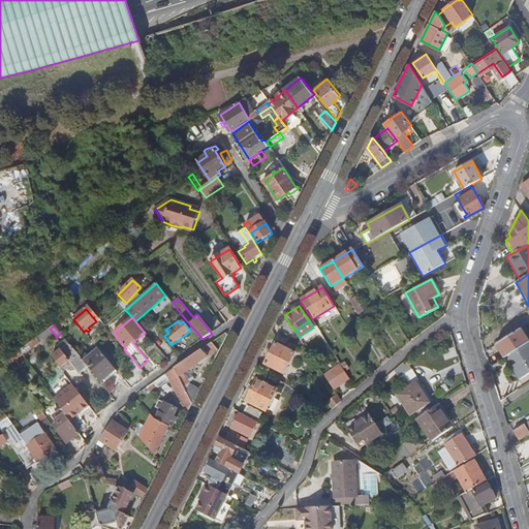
[(315,330),(313,328),(299,337),(301,340),(315,330)]
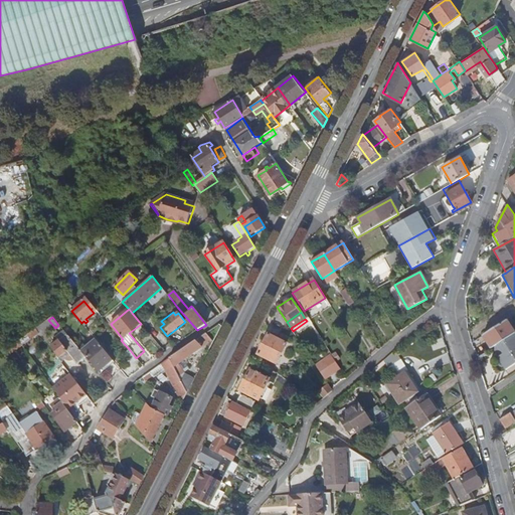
[(493,347),(500,343),(514,333),(507,320),(485,334),(493,347)]
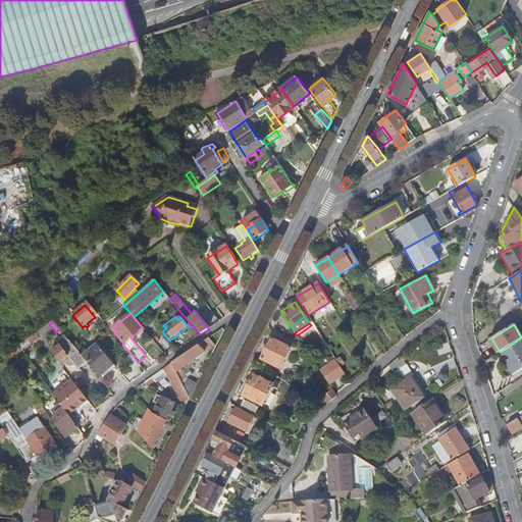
[(209,338),(212,342),(221,335),(224,330),(222,328),(209,338)]
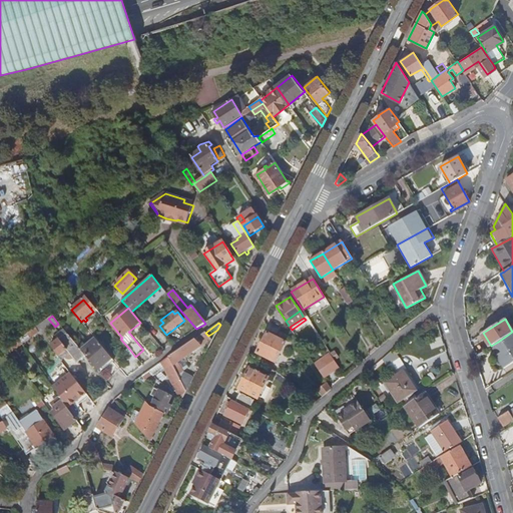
[(19,339),(21,343),(23,341),(25,342),(38,332),(35,328),(21,338),(19,339)]
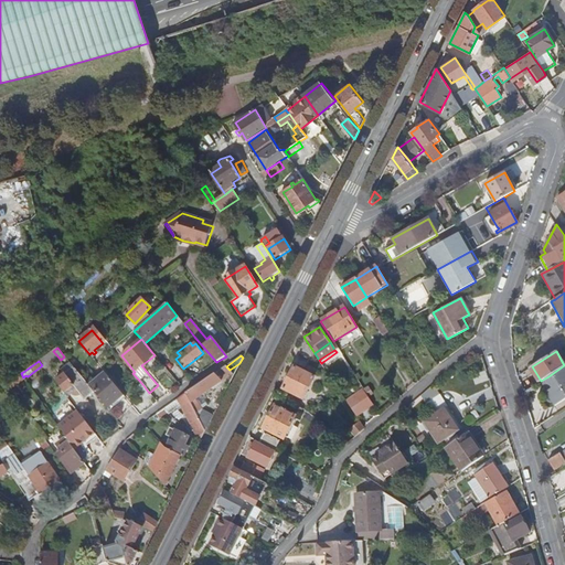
[(564,365),(548,376),(556,390),(553,392),(560,403),(564,398),(564,365)]
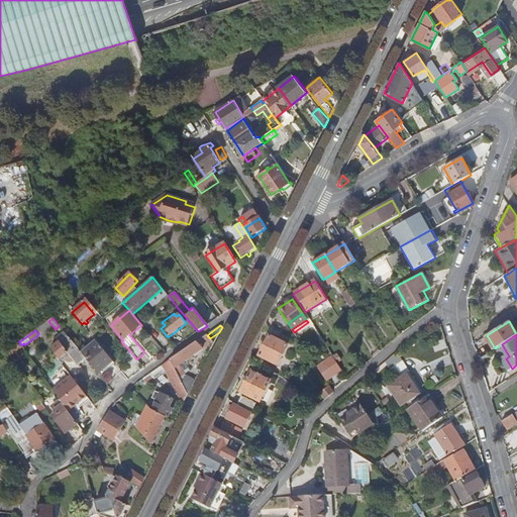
[(175,370),(179,367),(204,349),(203,348),(213,342),(210,338),(207,335),(170,360),(175,370)]
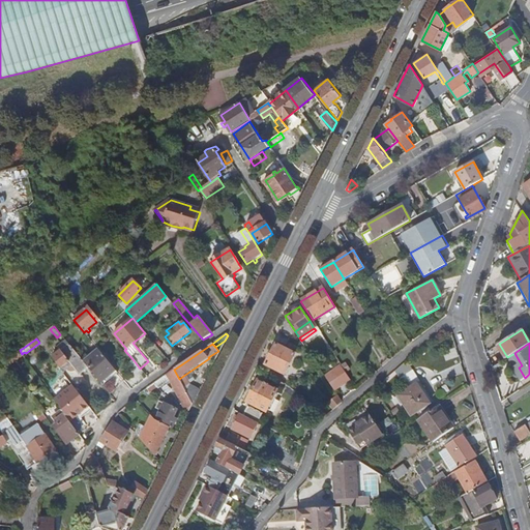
[(265,364),(284,375),(295,354),(275,344),(265,364)]
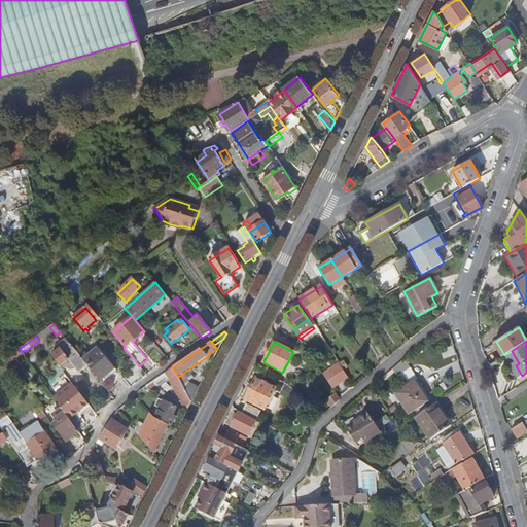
[(88,364),(82,359),(71,346),(65,350),(64,348),(61,350),(61,349),(50,355),(60,366),(63,363),(65,365),(67,364),(66,362),(69,360),(78,372),(88,364)]
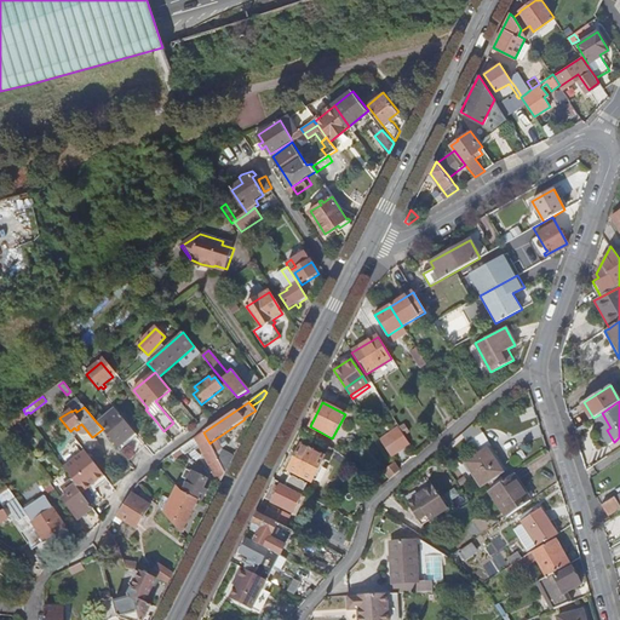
[(115,408),(97,423),(103,429),(119,448),(136,434),(115,408)]
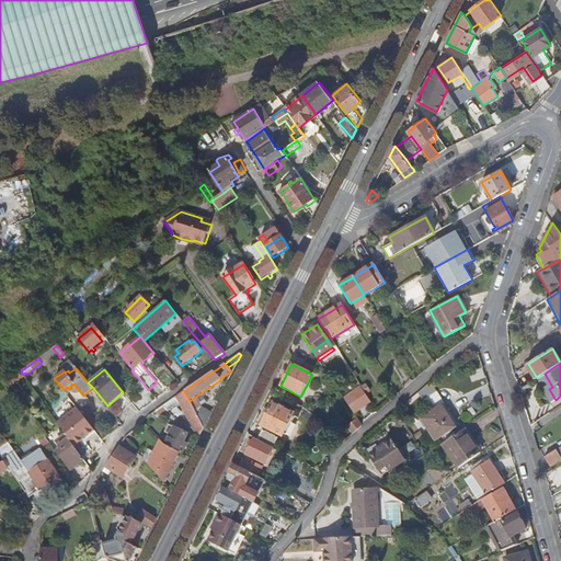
[(24,376),(23,375),(21,370),(6,381),(9,387),(24,376)]
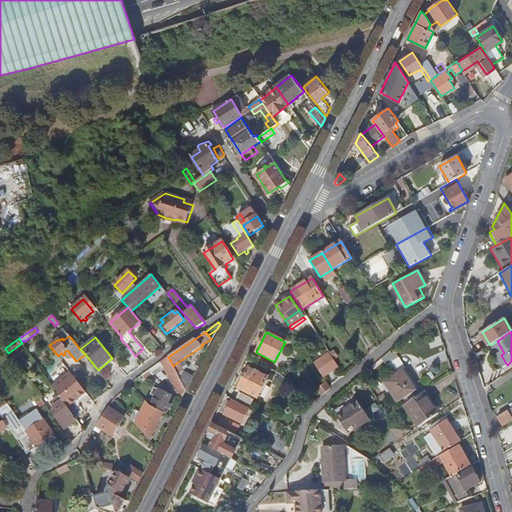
[(131,363),(137,358),(135,356),(129,348),(123,354),(131,363)]
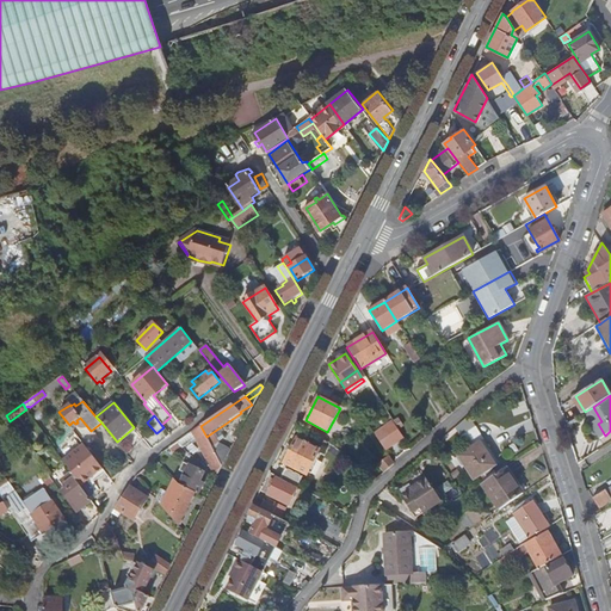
[(394,421),(375,433),(386,450),(403,437),(394,421)]
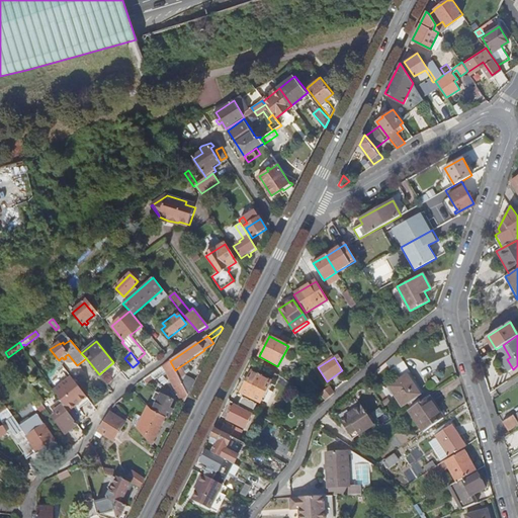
[(188,395),(181,382),(175,370),(170,361),(164,366),(166,370),(175,389),(179,386),(186,400),(188,395)]
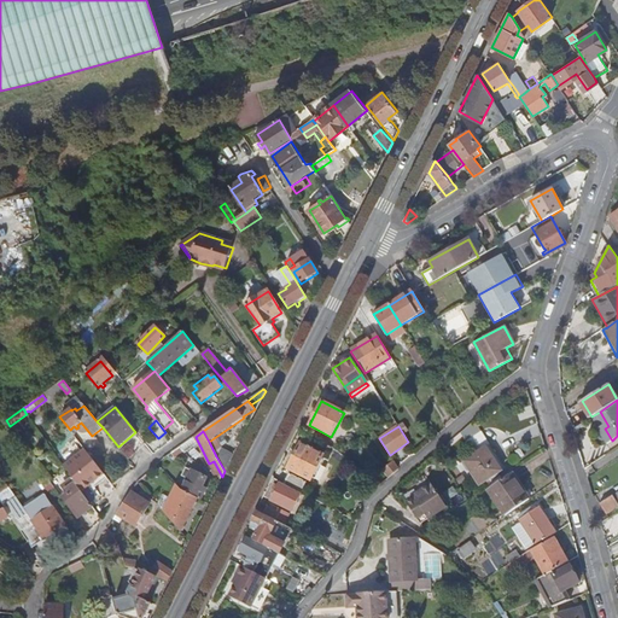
[(73,444),(79,441),(73,433),(68,437),(73,444)]
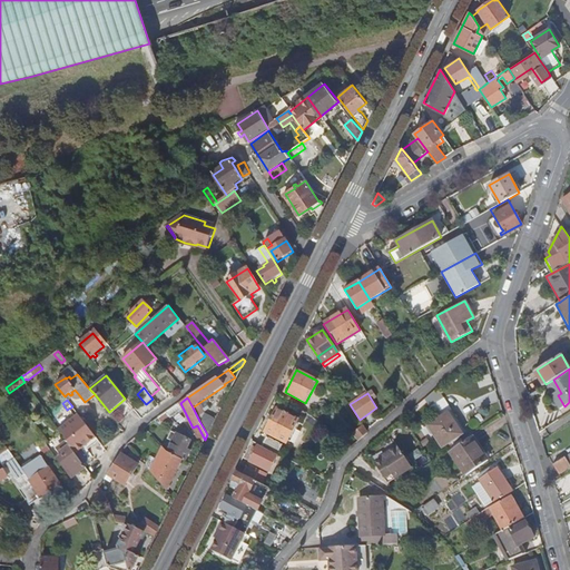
[(169,416),(183,408),(180,403),(167,412),(169,416)]
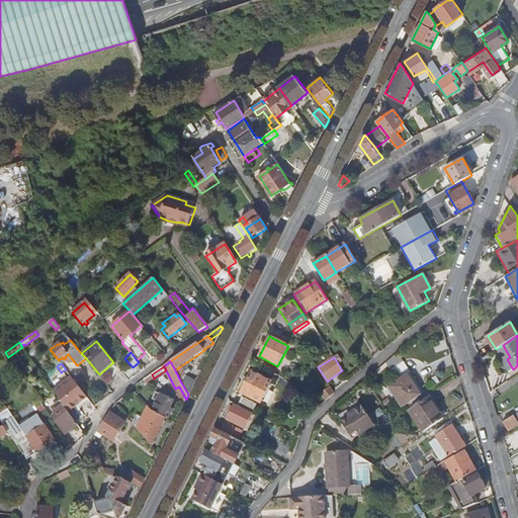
[(181,382),(184,376),(179,367),(175,370),(181,382)]
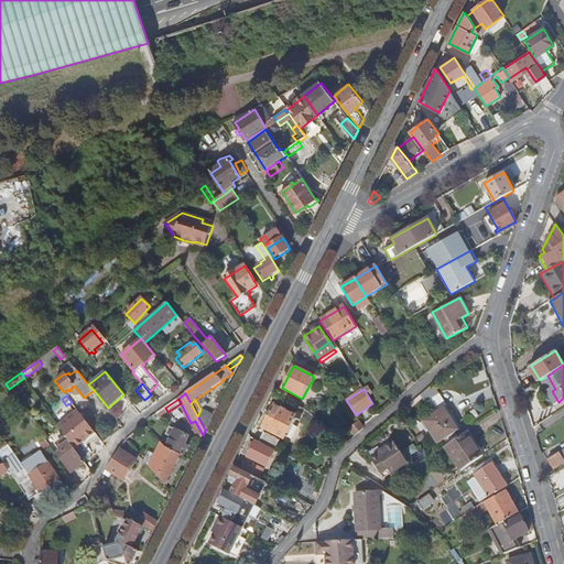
[(274,404),(262,427),(283,438),(295,415),(274,404)]
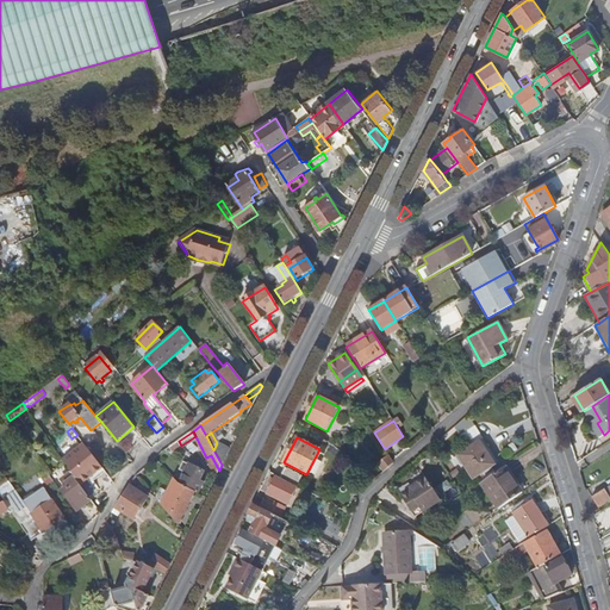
[(489,456),(490,455),(480,441),(479,442),(489,456)]
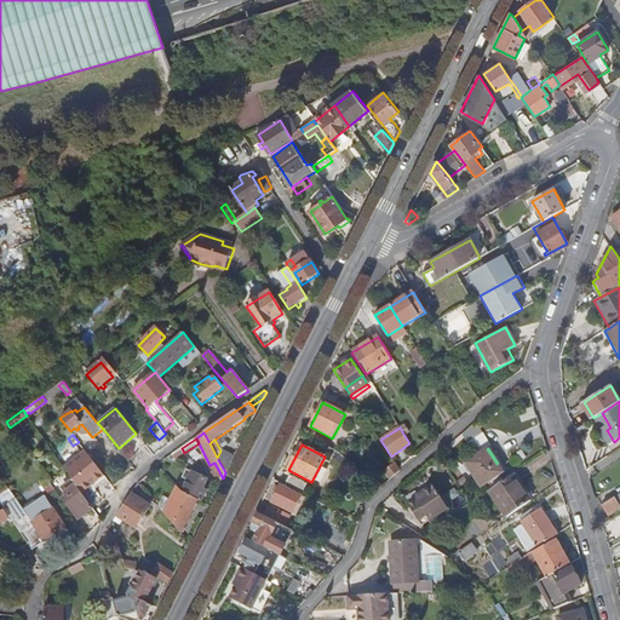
[(504,471),(498,463),(497,464),(487,449),(478,454),(466,463),(482,486),(504,471)]
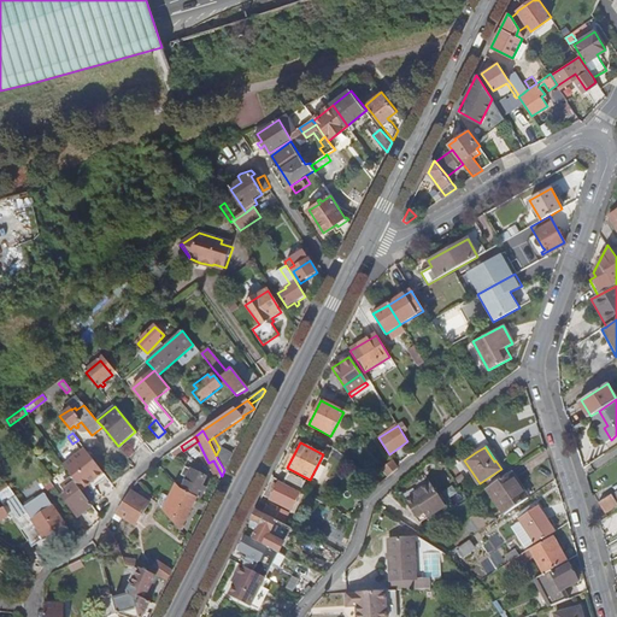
[(216,456),(224,470),(233,456),(219,448),(216,456)]
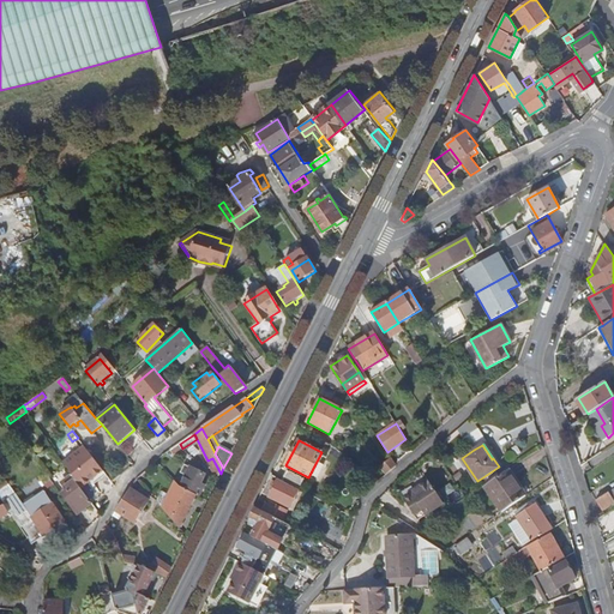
[(89,467),(95,461),(86,450),(79,455),(89,467)]
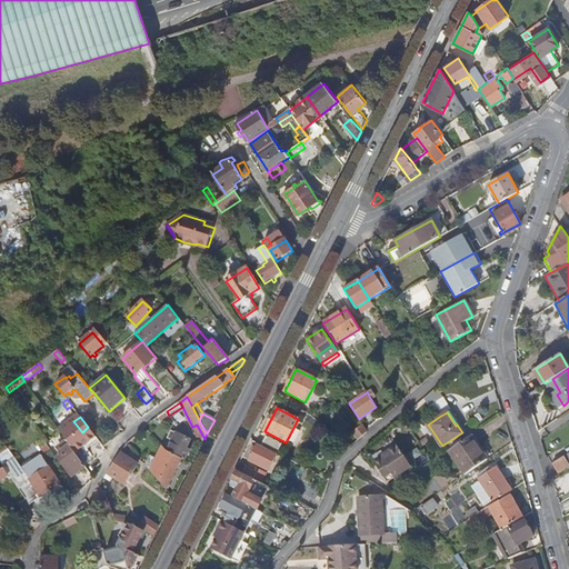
[(352,432),(358,440),(368,431),(362,423),(352,432)]
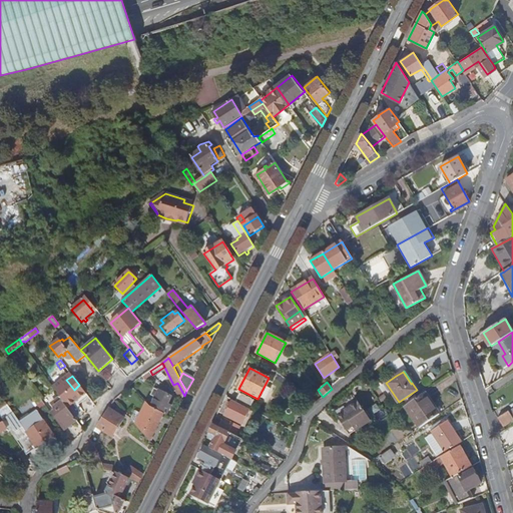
[(51,414),(63,430),(76,420),(54,389),(49,394),(54,401),(53,406),(56,410),(51,414)]
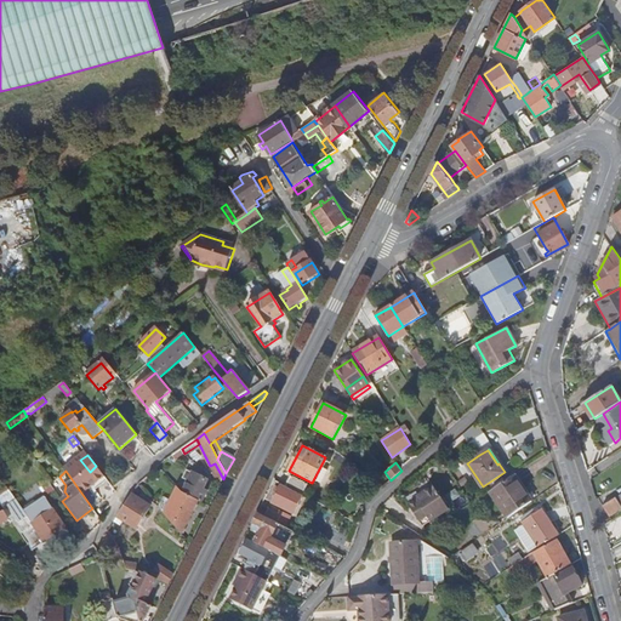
[(383,486),(391,480),(385,472),(375,480),(383,486)]
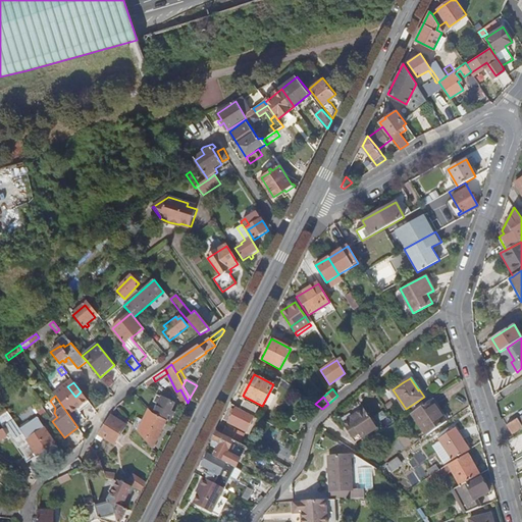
[(166,421),(169,422),(174,413),(170,411),(174,404),(162,398),(153,414),(166,421)]
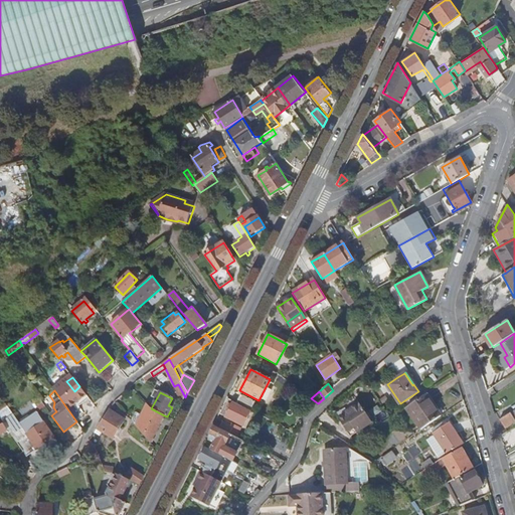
[(423,427),(444,413),(428,392),(408,405),(423,427)]
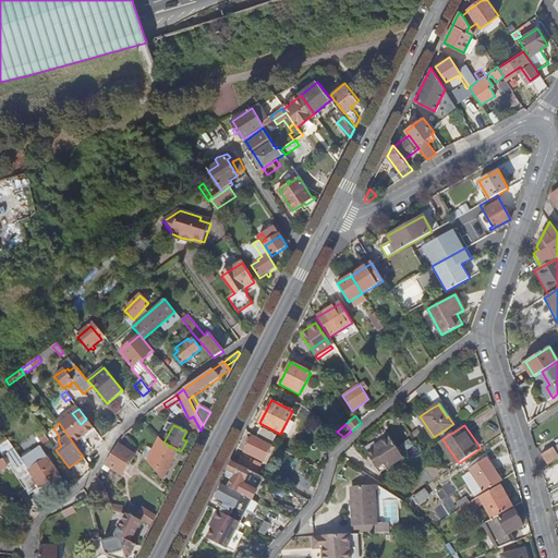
[(256,437),(271,445),(277,435),(262,427),(256,437)]
